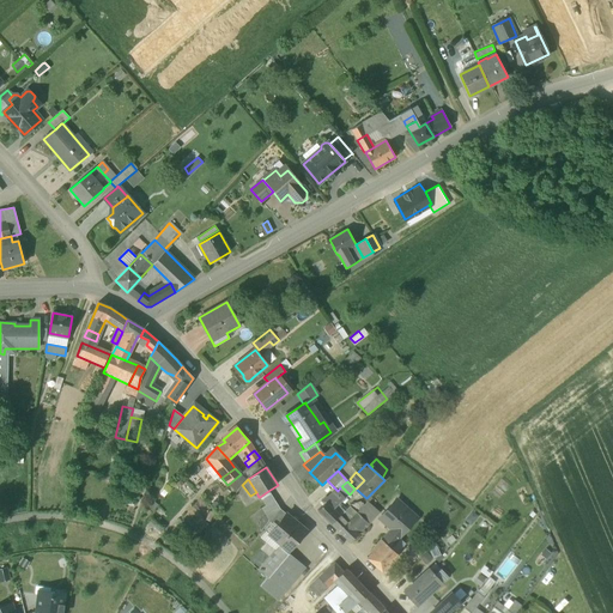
[(350,495),(341,486),(338,491),(345,498),(350,495)]
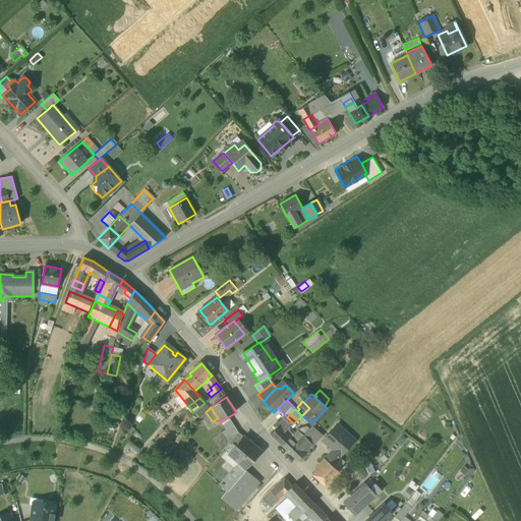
[(228,417),(221,422),(226,430),(233,425),(228,417)]
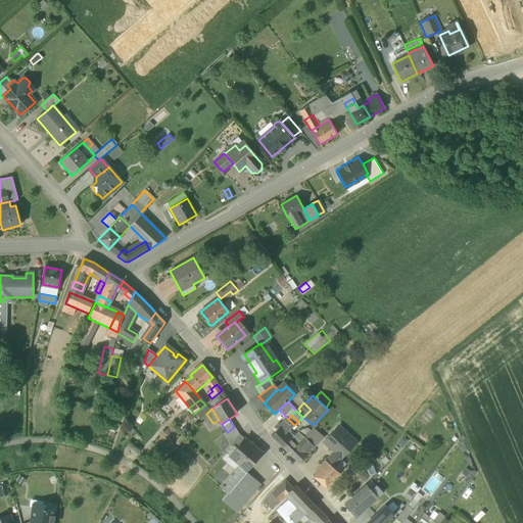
[(278,428),(271,436),(277,442),(284,435),(294,425),(288,419),(282,425),(278,428)]
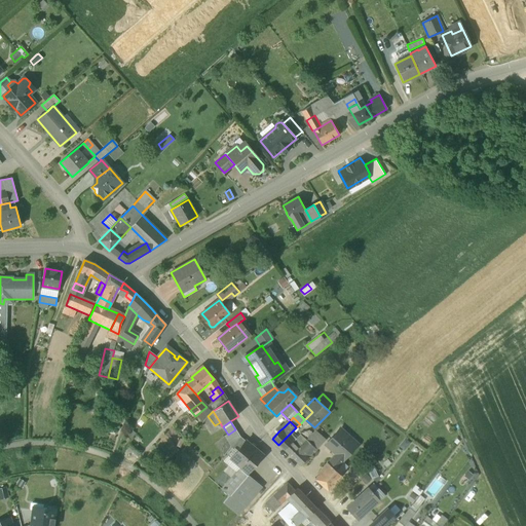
[(306,427),(299,434),(304,439),(303,440),(304,442),(306,440),(312,434),(306,427)]
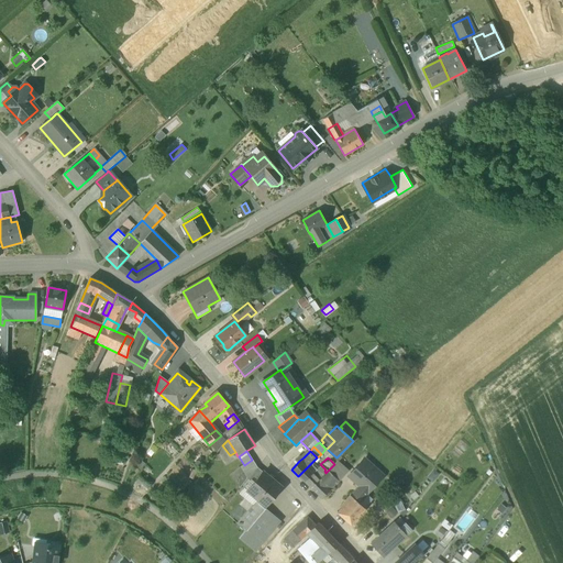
[(363,459),(349,475),(360,486),(351,496),(357,503),(382,476),(363,459)]
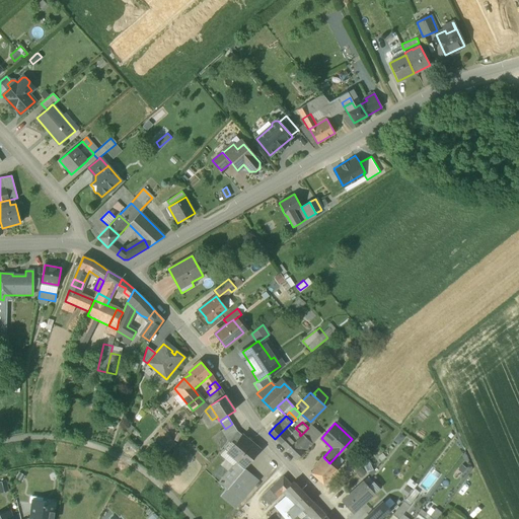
[(225,429),(221,431),(229,443),(237,432),(232,424),(225,429)]
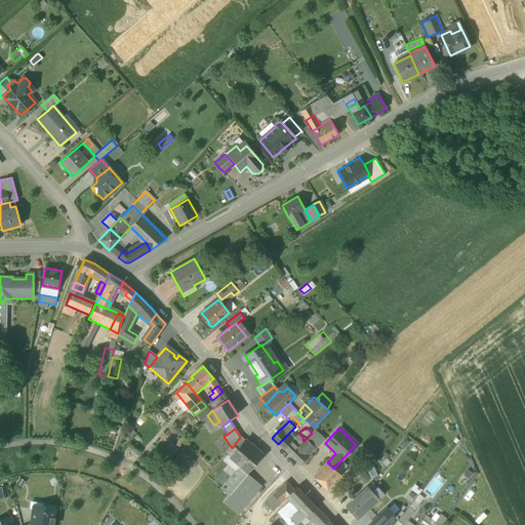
[(312,433),(306,439),(315,448),(316,449),(325,439),(315,430),(312,433)]
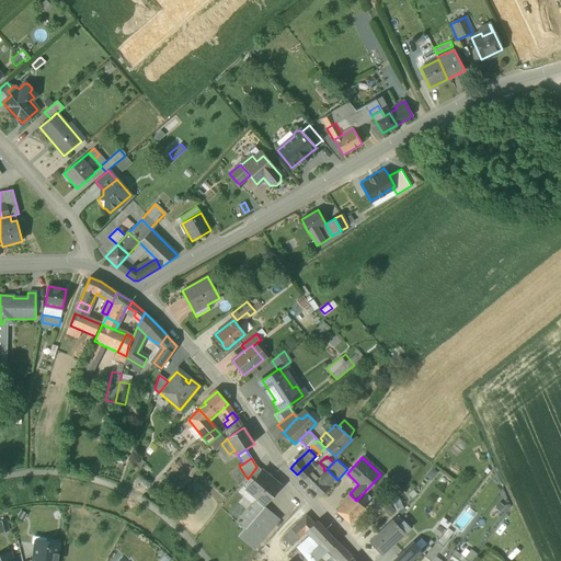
[(256,467),(248,479),(252,483),(262,471),(256,467)]
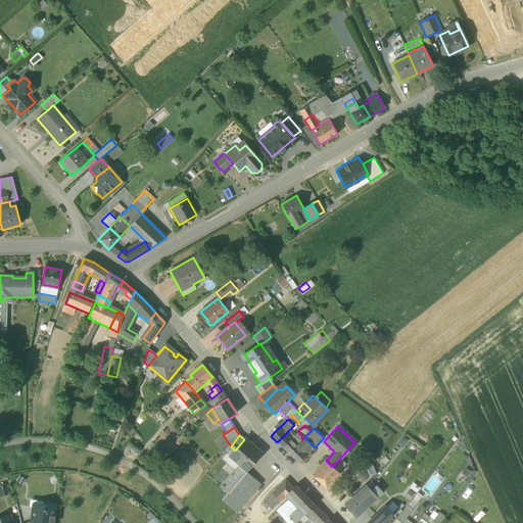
[(284,435),(277,442),(282,447),(289,439),(284,435)]
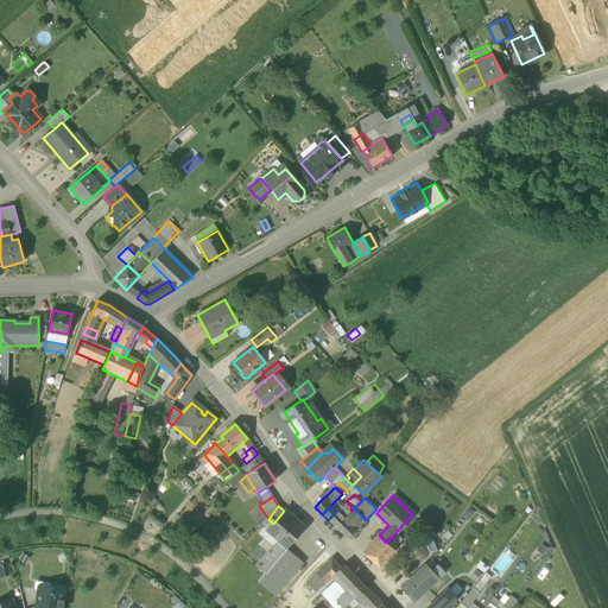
[(343,519),(336,511),(328,520),(335,527),(348,538),(355,529),(356,529),(365,519),(354,508),(352,511),(343,519)]
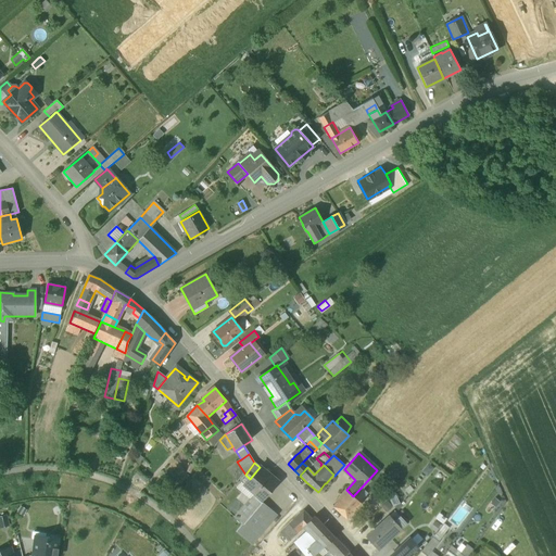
[(277,482),(260,467),(250,479),(244,485),(263,501),(269,493),(268,493),(277,482)]
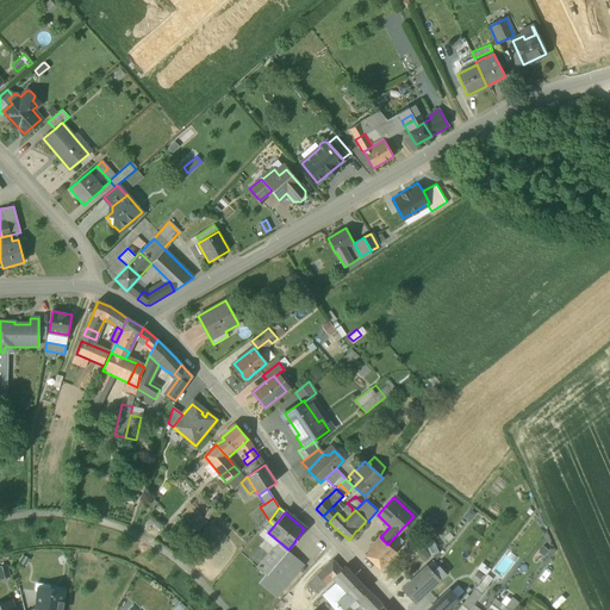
[(373,546),(366,555),(380,568),(396,551),(387,545),(380,537),(373,546)]
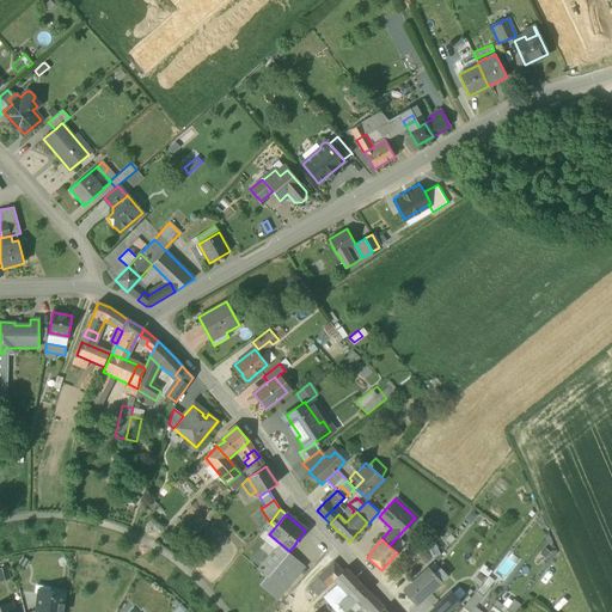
[(304,567),(279,545),(269,557),(258,570),(268,577),(261,586),(277,599),(304,567)]
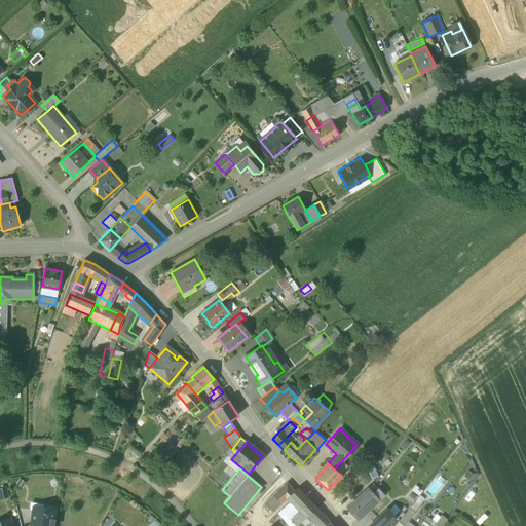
[(20,479),(15,485),(22,488),(26,483),(20,479)]
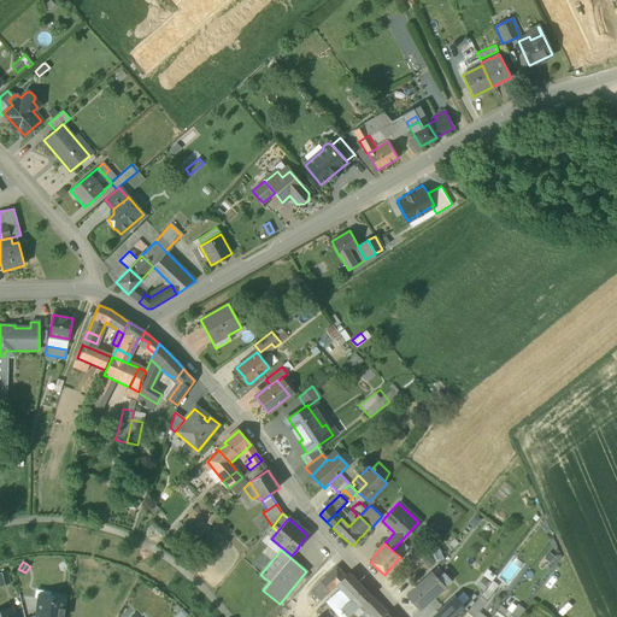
[(340,564),(312,591),(319,599),(328,589),(338,585),(340,582),(350,574),(340,564)]
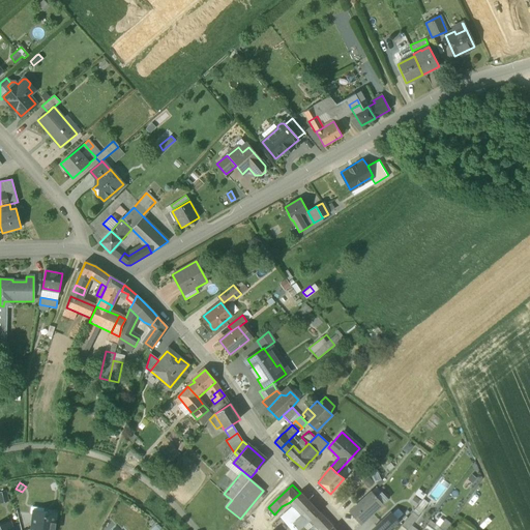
[(371,492),(349,511),(360,523),(386,499),(380,492),(375,497),(371,492)]
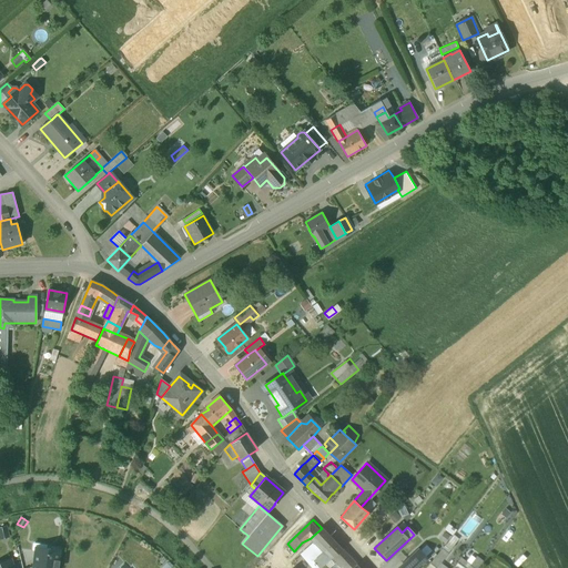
[(322,528),(313,536),(317,540),(320,538),(322,540),(327,535),(322,528)]
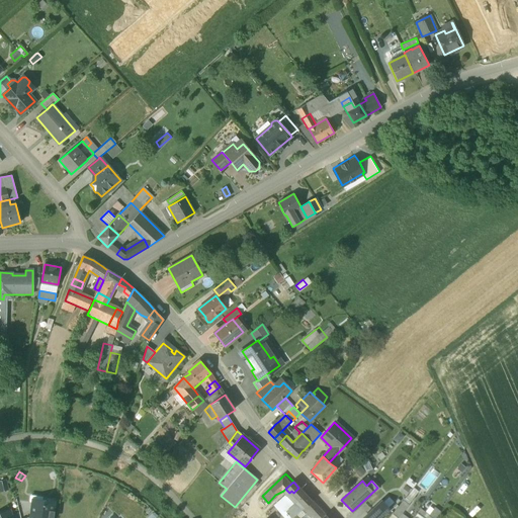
[(312,502),(298,488),(293,493),(291,491),(289,493),(300,505),(304,508),(312,502)]
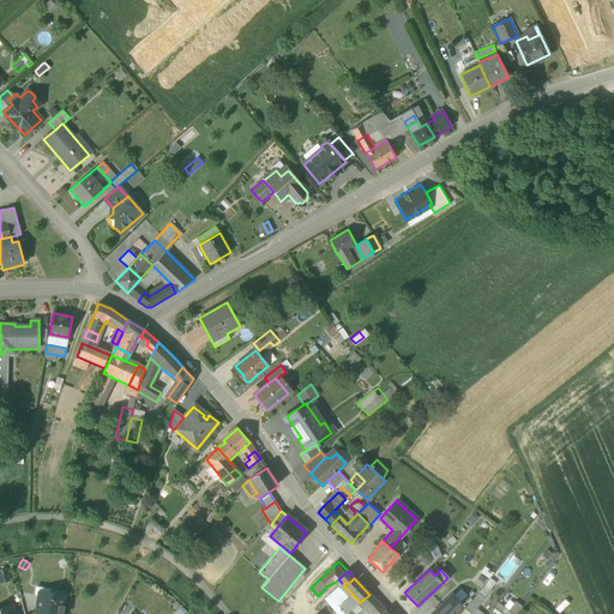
[(487,591),(494,583),(491,579),(482,588),(487,591)]
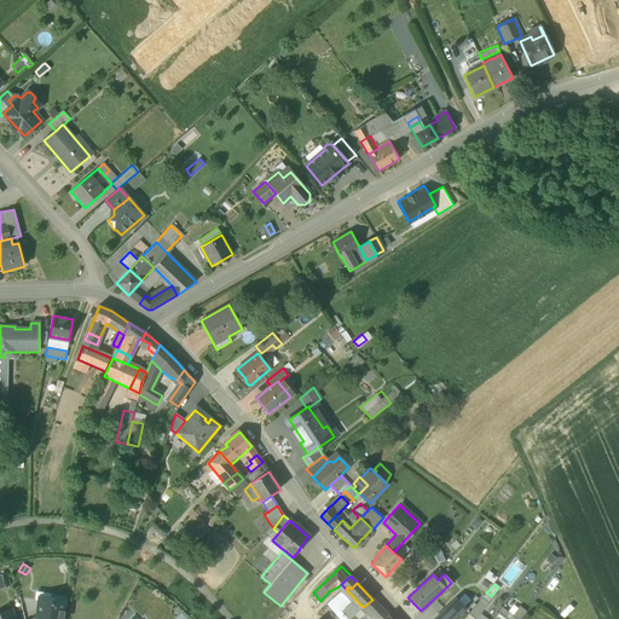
[(346,589),(329,605),(340,618),(350,618),(363,607),(359,603),(346,589)]
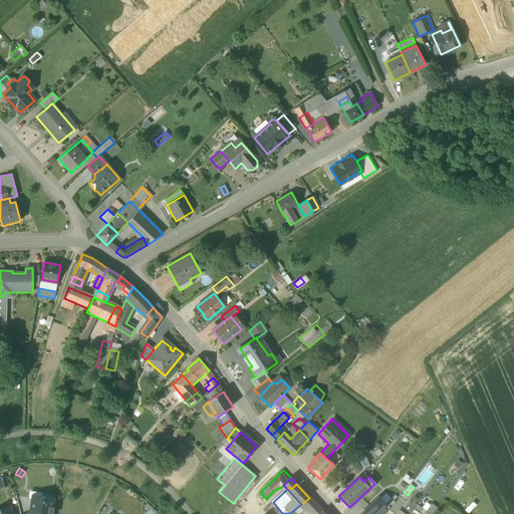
[(51,513),(53,498),(42,497),(41,500),(32,499),(30,513),(51,513)]
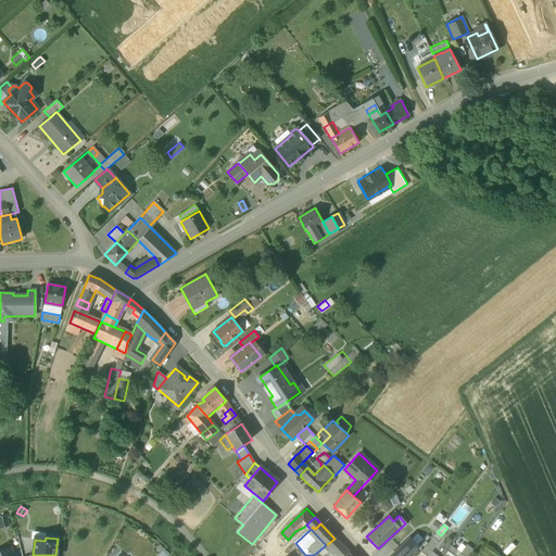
[(409,538),(390,555),(408,555),(412,554),(411,553),(417,546),(409,538)]
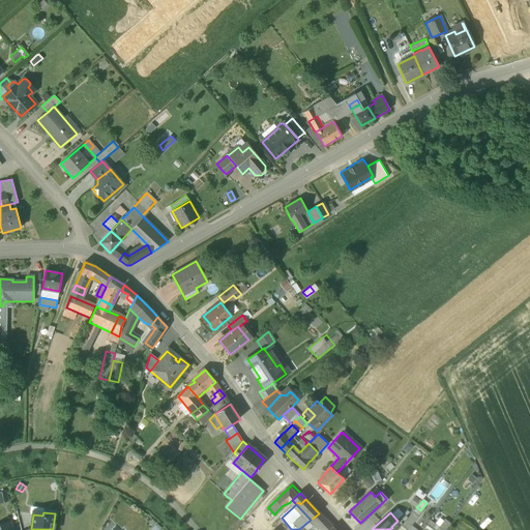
[(327,522),(319,513),(311,520),(313,523),(318,528),(321,528),(327,522)]
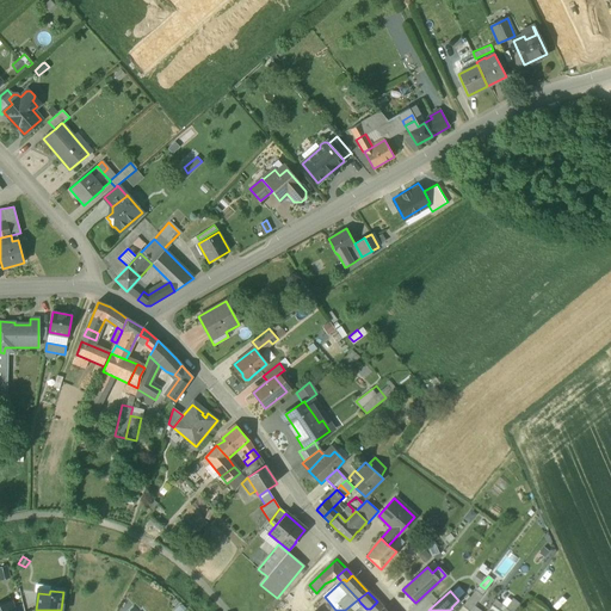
[(474,592),(462,606),(468,610),(469,610),(481,597),(480,596),(475,592),(474,592)]
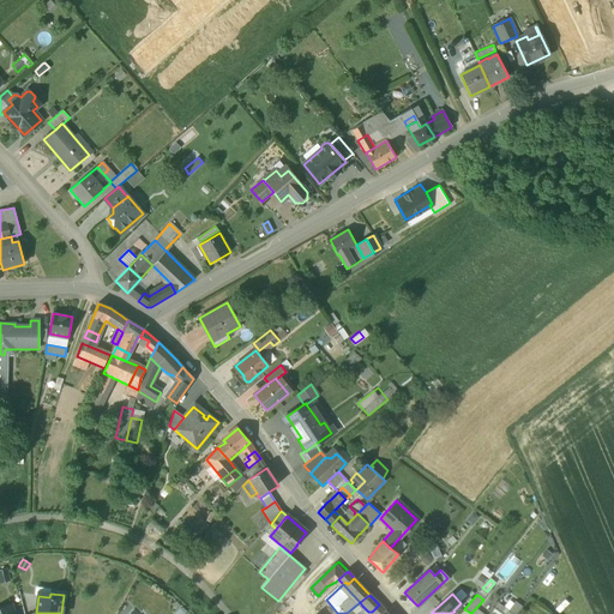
[(347,613),(351,613),(362,606),(360,602),(347,613)]
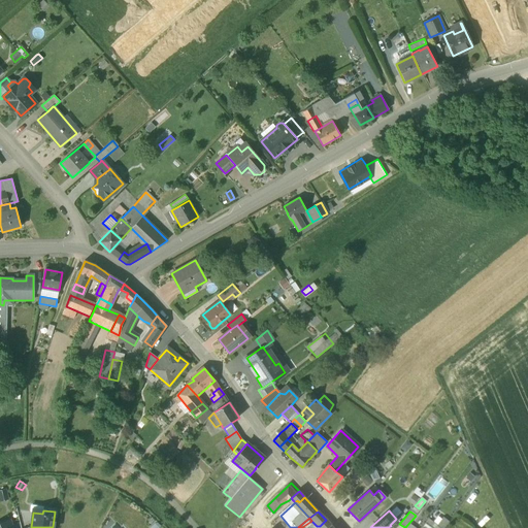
[(442,518),(434,527),(443,527),(449,522),(442,518)]
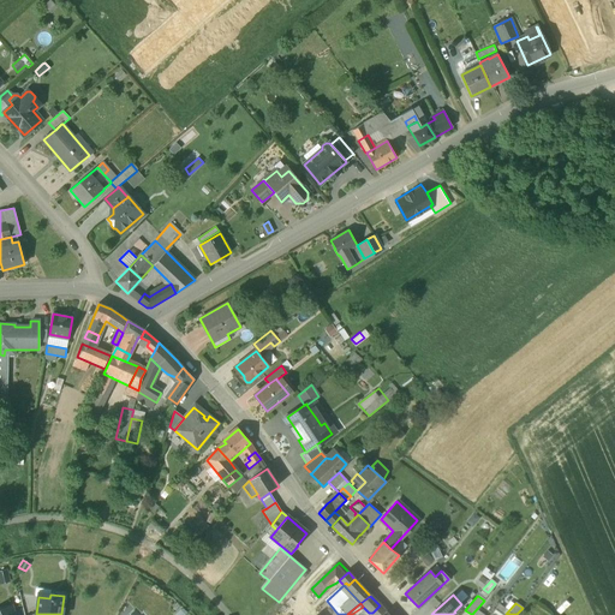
[(499,604),(494,610),(501,614),(506,609),(499,604)]
